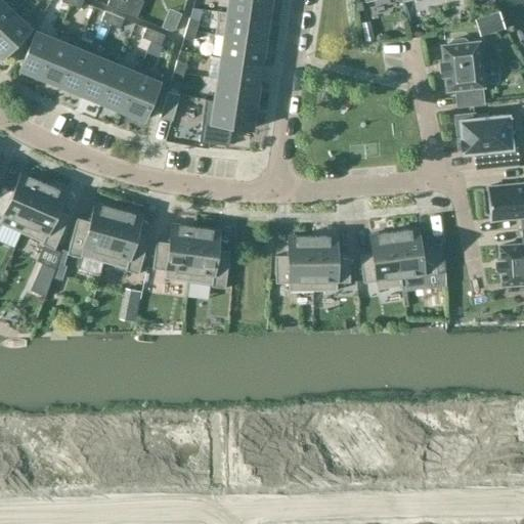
[(0,0),(0,26),(13,12),(0,0)]
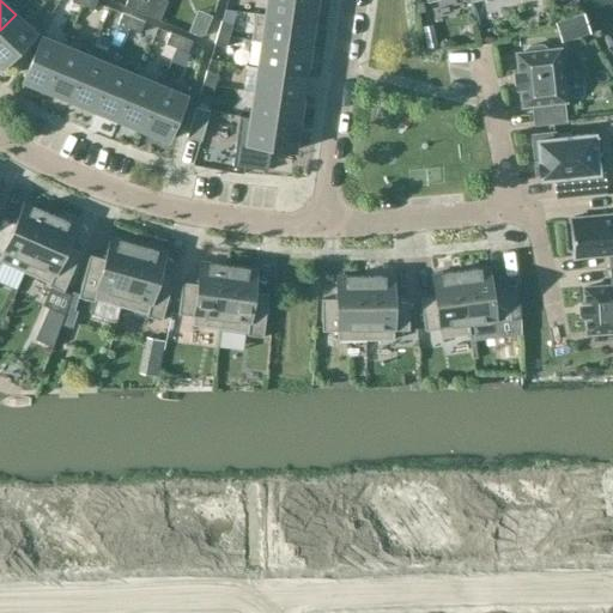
[(97,0),(84,0),(83,5),(93,10),(97,0)]
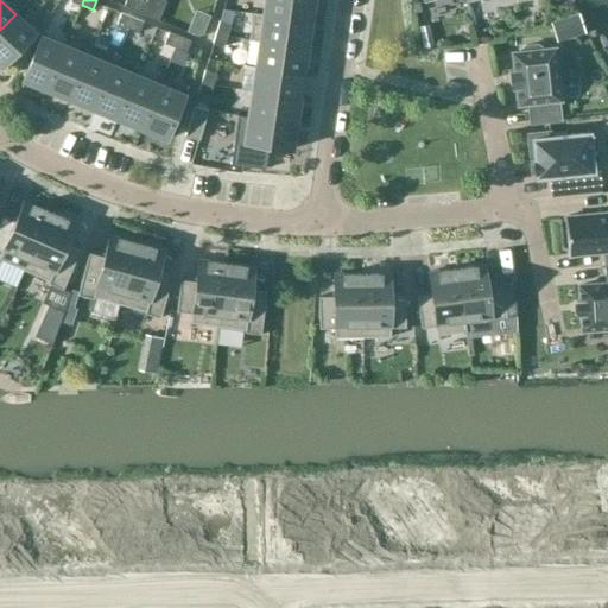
[(121,0),(120,5),(131,10),(134,0),(121,0)]
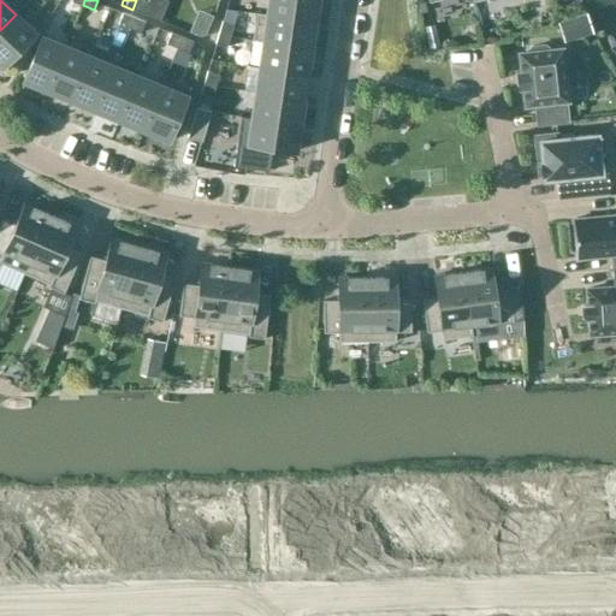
[(148,4),(140,0),(136,0),(132,10),(143,15),(148,4)]
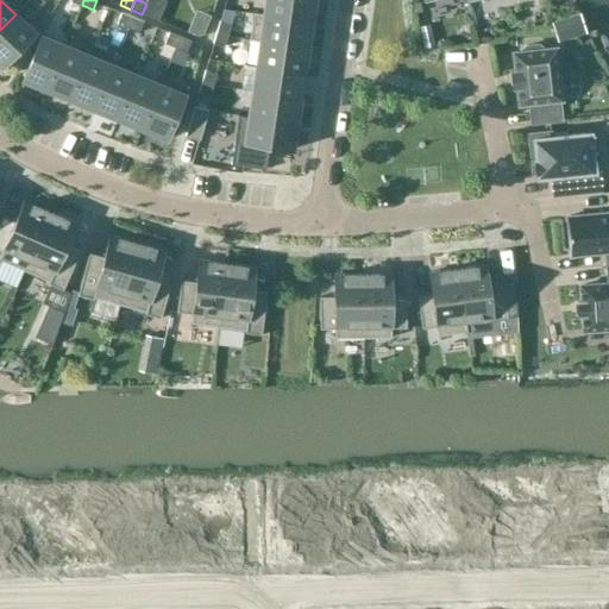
[(207,25),(217,4),(208,0),(199,0),(192,19),(207,25)]
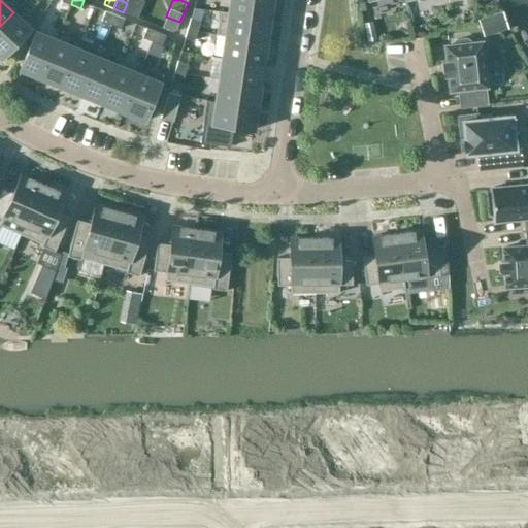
[(231,0),(229,12),(269,18),(271,0),(231,0)]
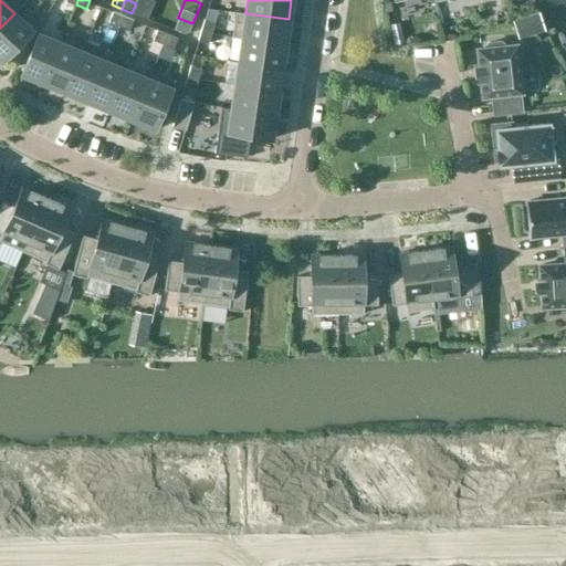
[(105,22),(115,25),(119,16),(109,11),(105,22)]
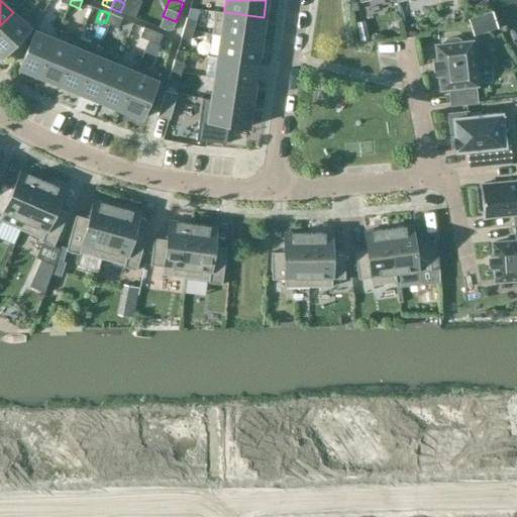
[(221,35),(261,41),(264,17),(224,12),(215,10),(211,33),(221,35)]
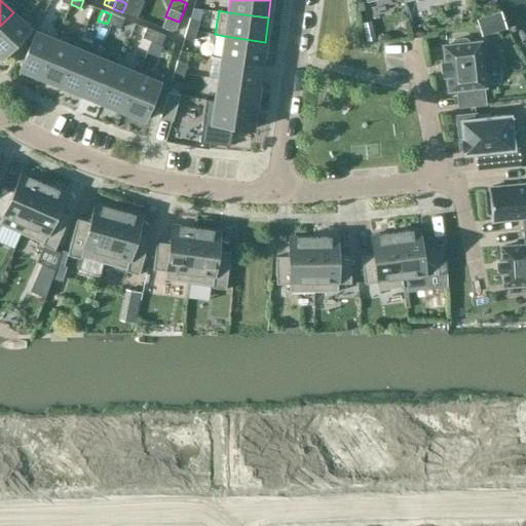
[(13,12),(0,26),(0,54),(2,58),(30,28),(13,12)]
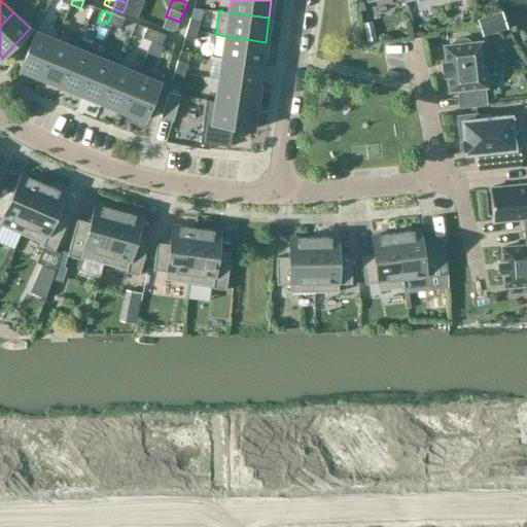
[(120,19),(111,14),(107,24),(116,28),(120,19)]
